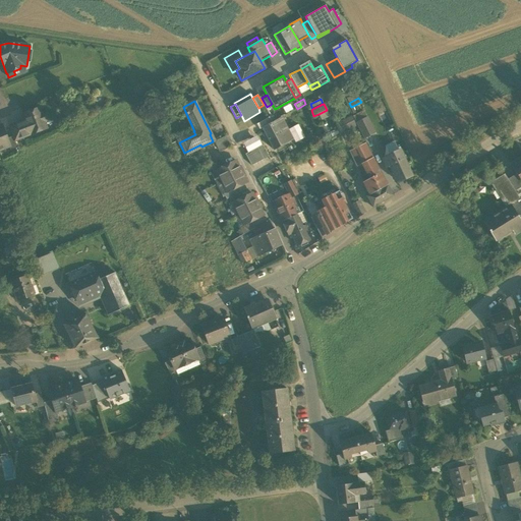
[(20,122),(25,136),(47,128),(45,122),(50,120),(47,113),(42,114),(39,108),(22,114),(25,120),(25,121),(21,123),(21,122),(20,122)]
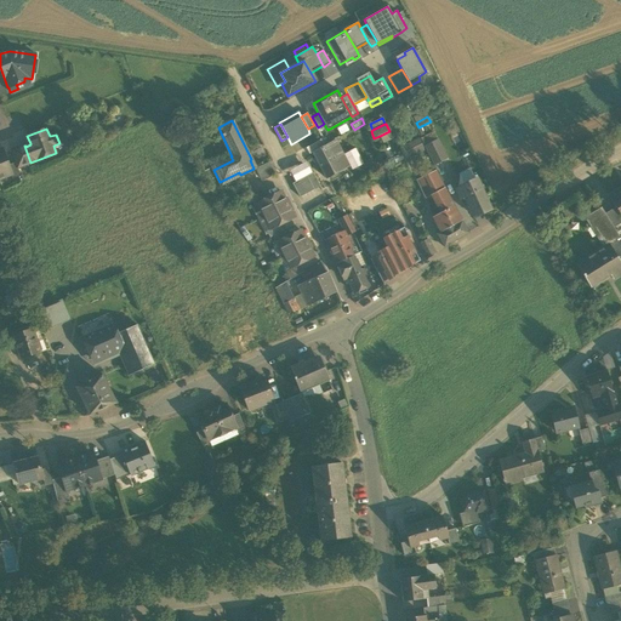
[(393,138),(389,131),(380,136),(383,143),(393,138)]
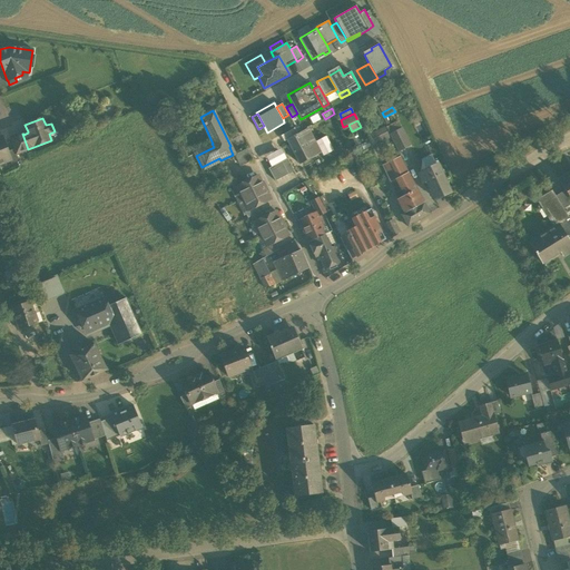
[(390,135),(401,128),(397,121),(385,127),(390,135)]
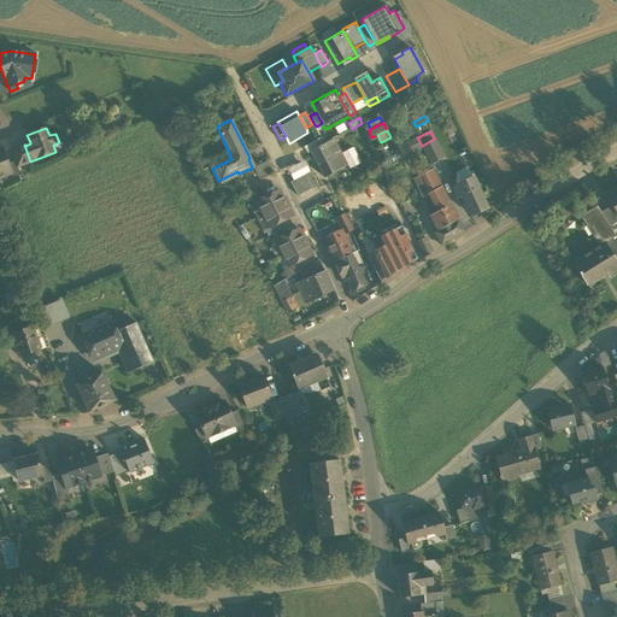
[(309,153),(311,152),(323,145),(319,137),(305,146),(309,153)]
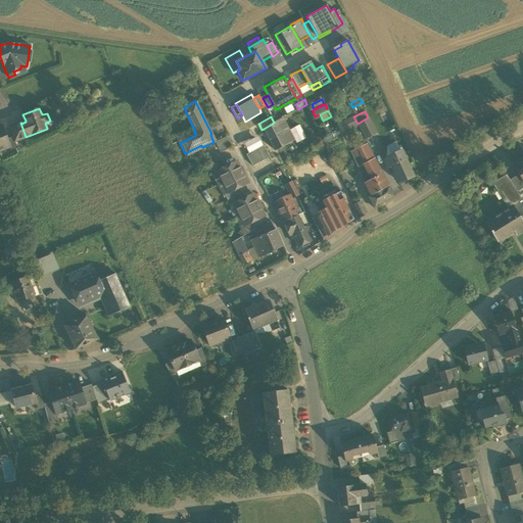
[(358,127),(352,116),(338,124),(343,134),(358,127)]
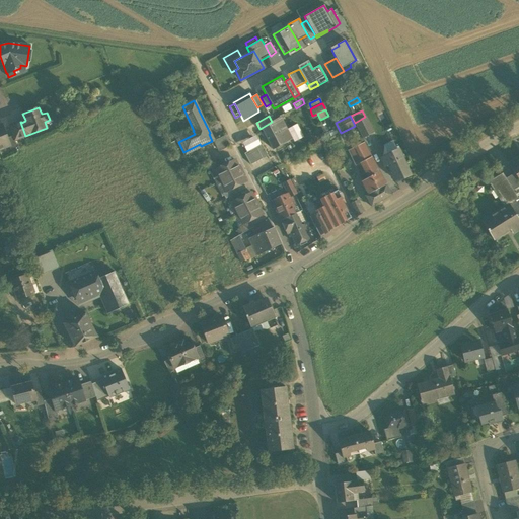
[(373,133),(365,117),(355,123),(363,138),(373,133)]
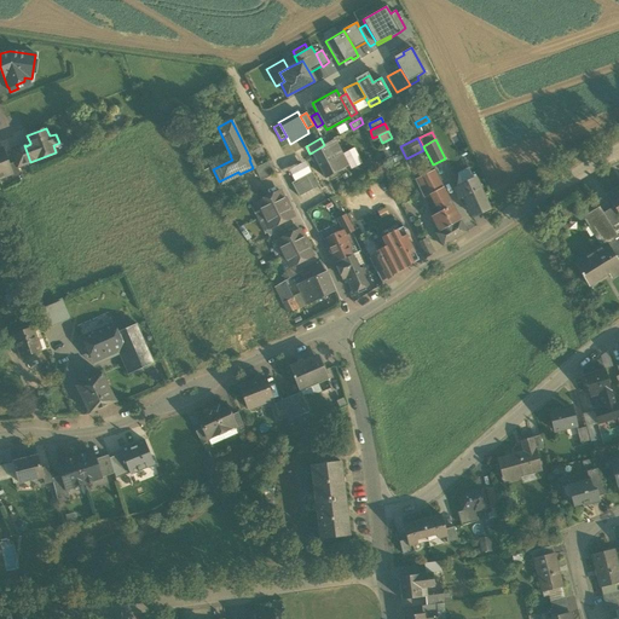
[(312,152),(325,179),(348,167),(334,140),(324,145),(312,152)]
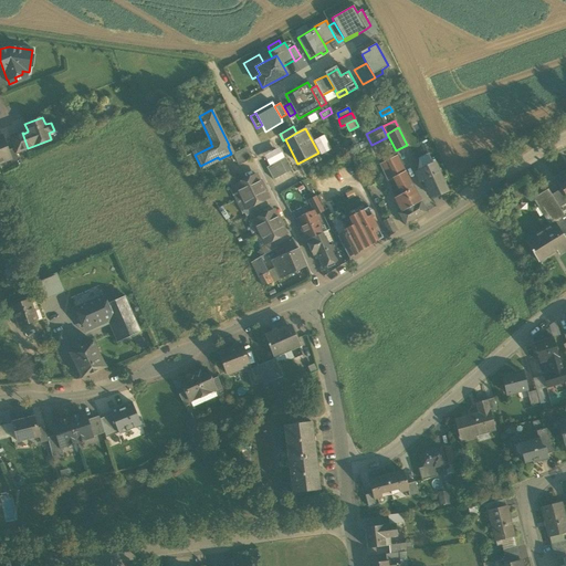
[(10,138),(13,148),(16,154),(28,148),(22,133),(10,138)]
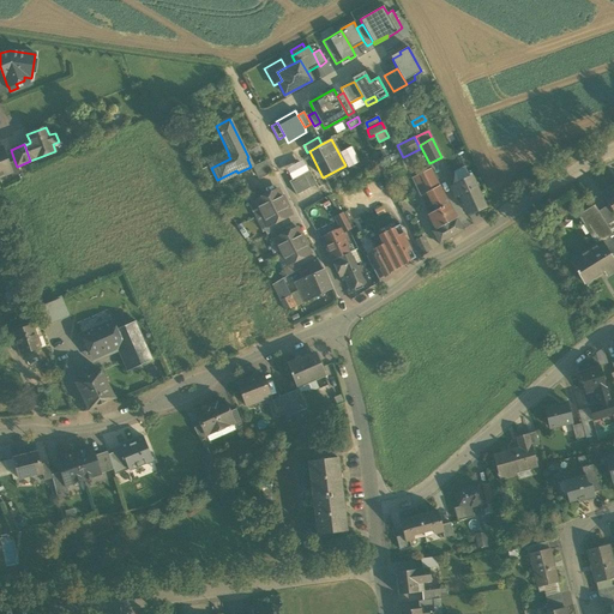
[(1,148),(0,148),(0,176),(11,173),(8,163),(1,148)]
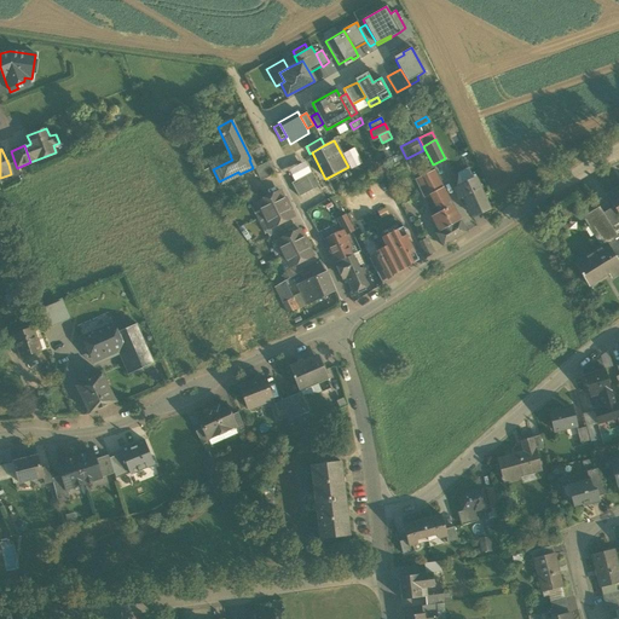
[(362,165),(354,149),(342,154),(351,169),(362,165)]
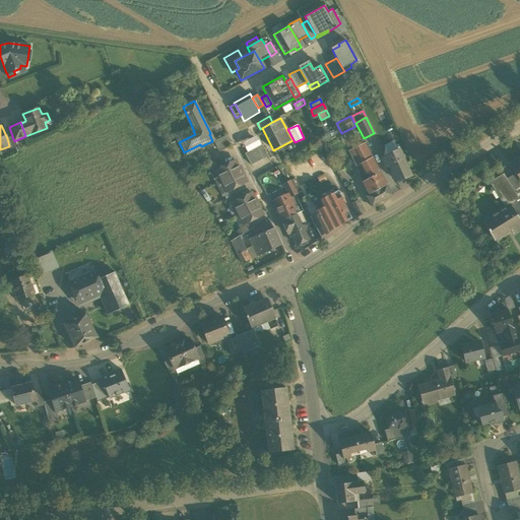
[(176,136),(179,142),(195,134),(193,131),(192,128),(176,136)]
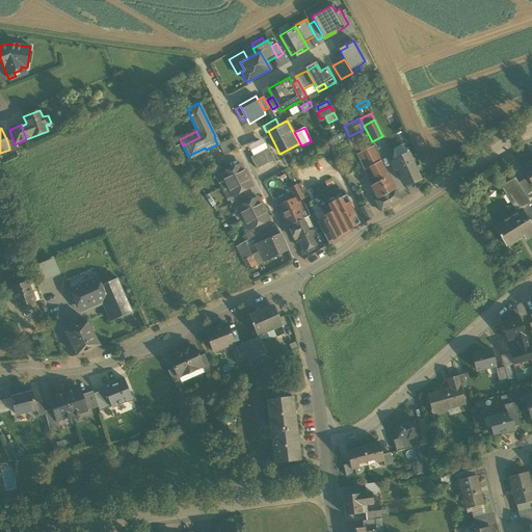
[(18,151),(15,144),(12,139),(7,141),(9,150),(10,154),(18,151)]
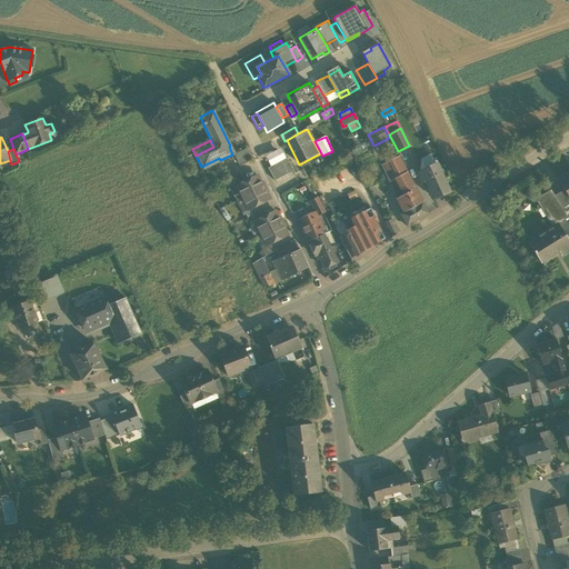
[(251,159),(246,149),(233,155),(239,166),(251,159)]
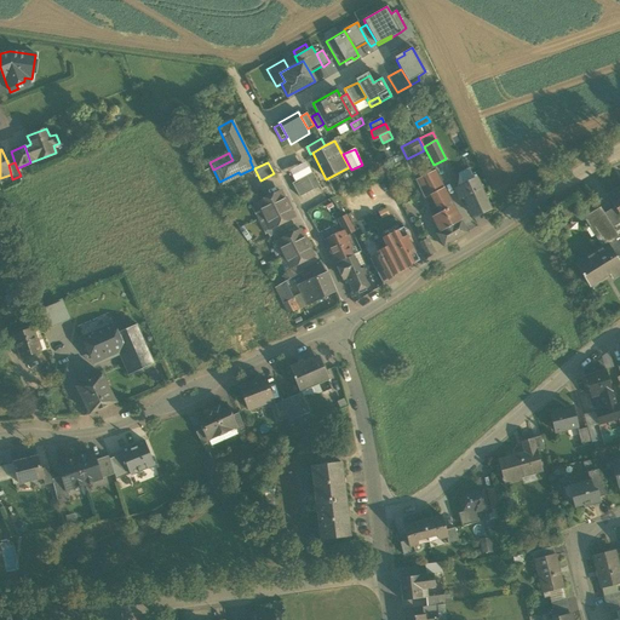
[(290,171),(294,181),(310,172),(305,162),(290,171)]
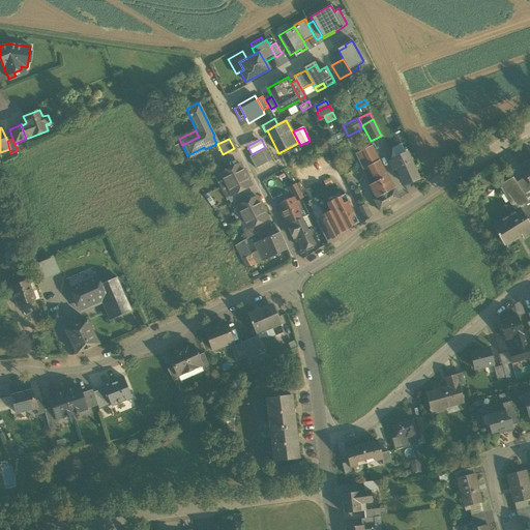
[(183,152),(179,144),(174,146),(178,154),(183,152)]
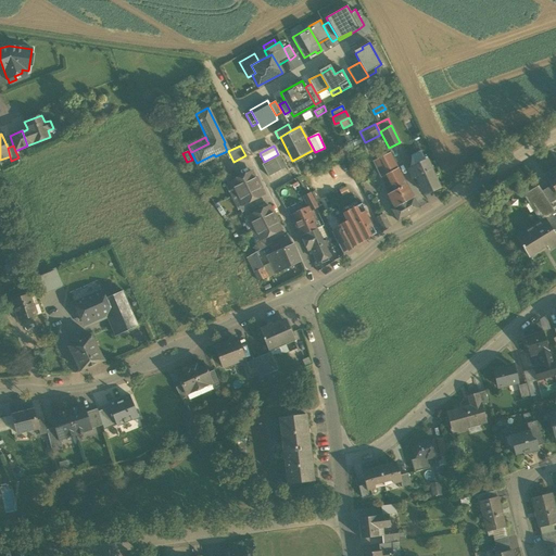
[(415,165),(425,161),(420,151),(411,155),(415,165)]
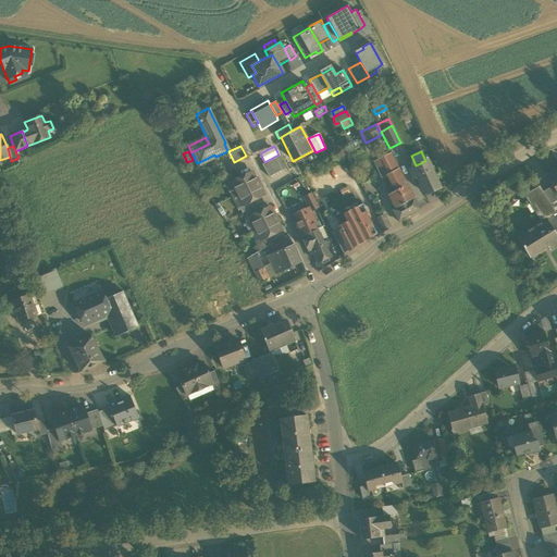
[(381,158),(390,174),(399,171),(391,153),(381,158)]
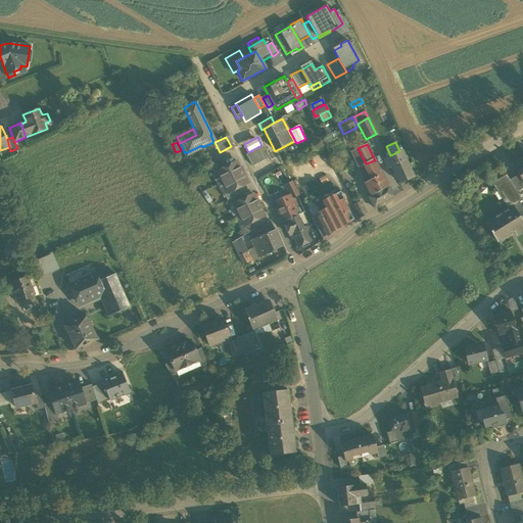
[(186,155),(202,147),(201,145),(185,153),(186,155)]
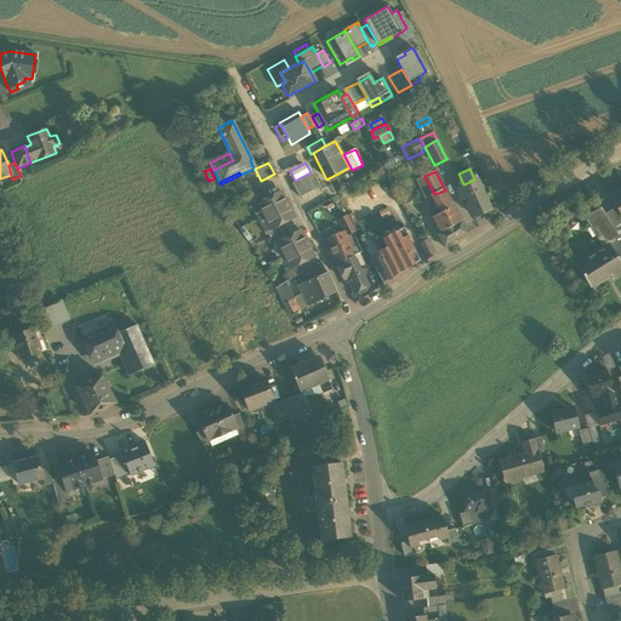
[(313,172),(307,176),(314,189),(320,187),(313,172)]
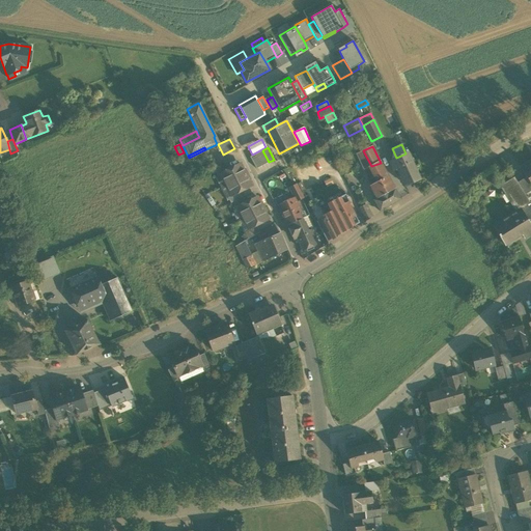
[(269,162),(262,150),(254,155),(250,157),(256,169),(269,162)]
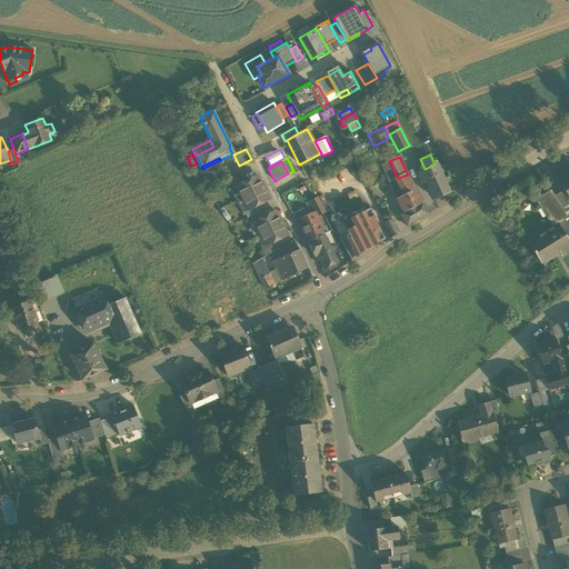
[(381,166),(389,182),(396,179),(398,178),(389,161),(381,166)]
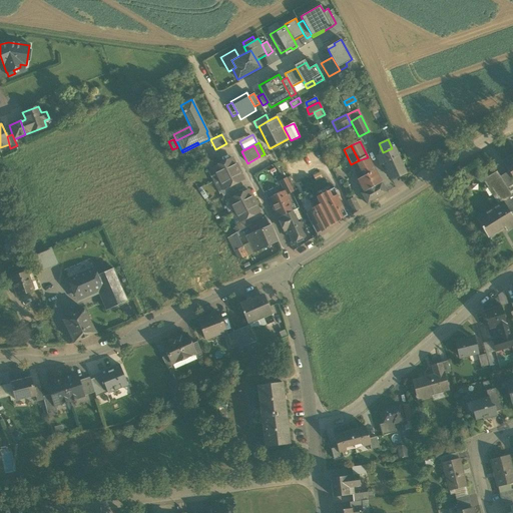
[(383,152),(376,156),(380,164),(384,162),(391,179),(405,173),(393,147),(392,148),(383,152)]
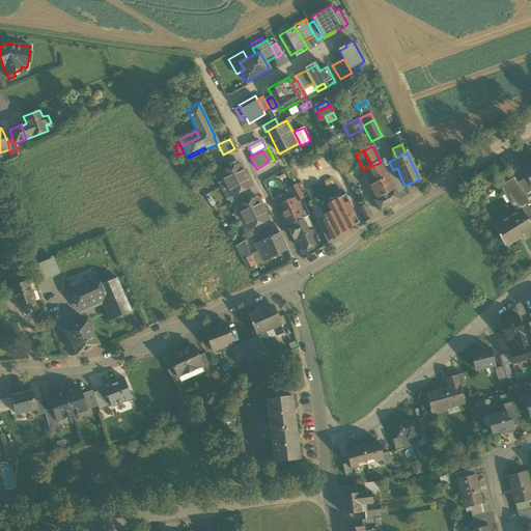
[(400,199),(395,189),(388,176),(381,163),(371,166),(369,167),(378,182),(370,186),(376,198),(373,200),(380,212),(400,199)]
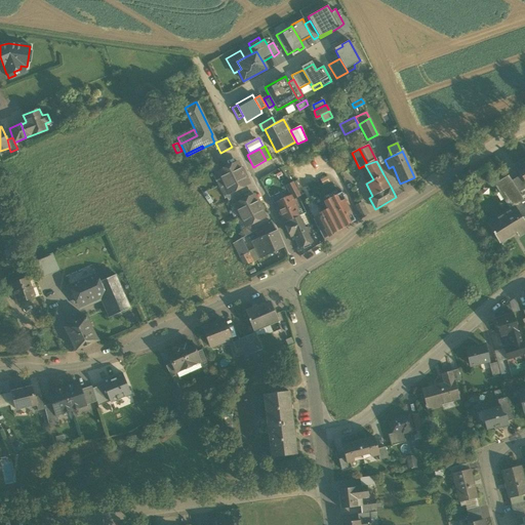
[(520,175),(524,183),(524,182),(524,161),(521,164),(520,163),(515,166),(520,175)]
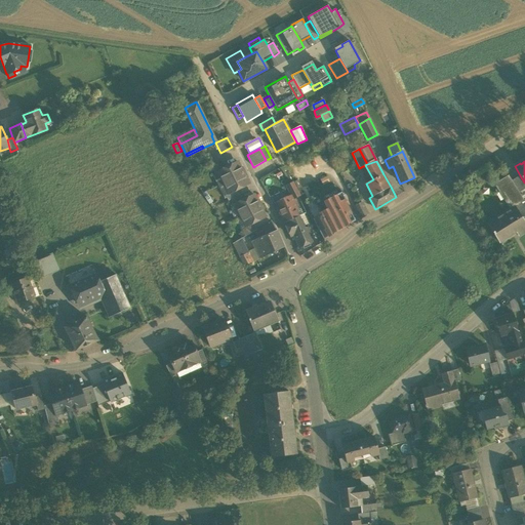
[(218,172),(224,183),(243,173),(237,162),(225,168),(217,171),(218,172)]
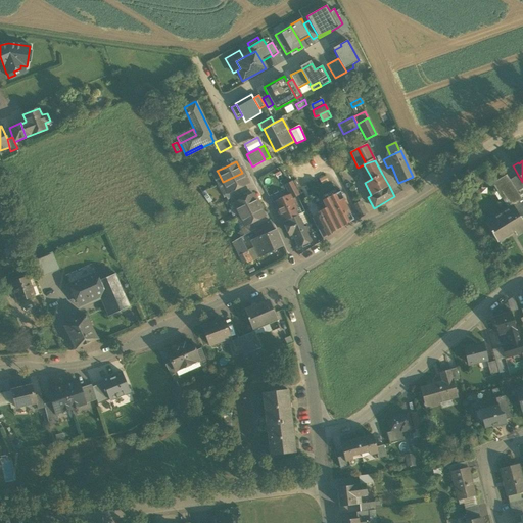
[(210,168),(214,174),(218,172),(217,171),(224,168),(222,162),(210,168)]
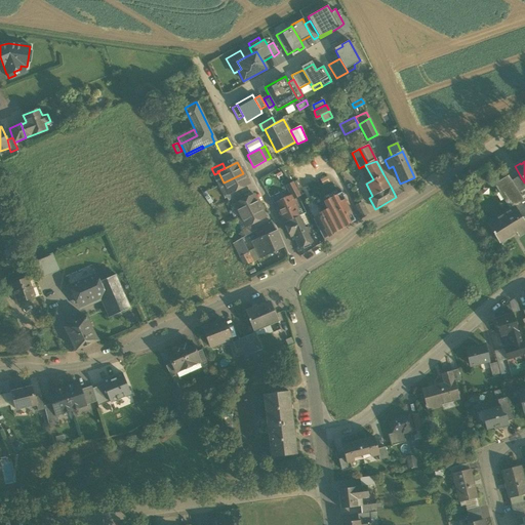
[(218,172),(214,174),(212,175),(217,186),(224,183),(218,172)]
